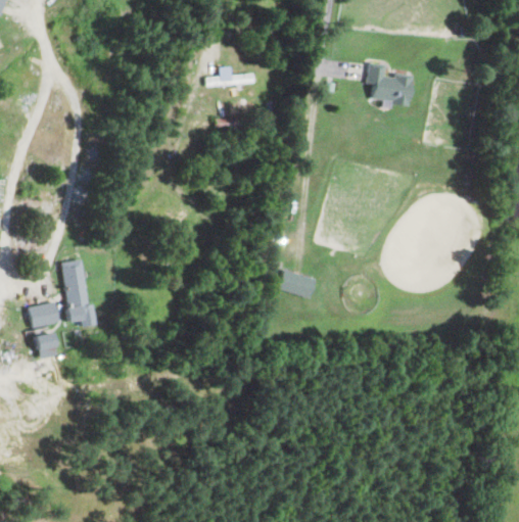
[(412,76),(396,74),(395,77),(384,76),(385,63),(369,62),(367,84),(374,85),(373,100),(409,104),(412,76)]
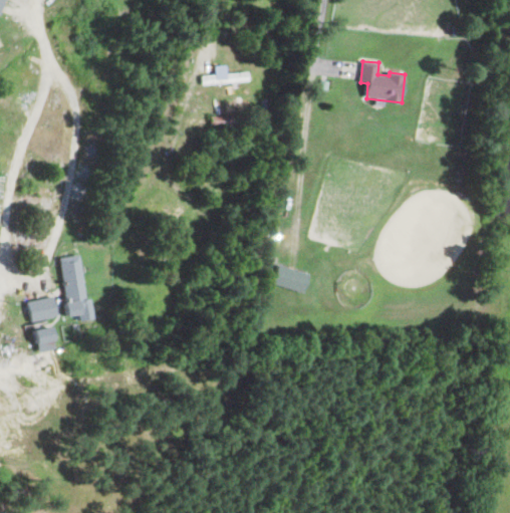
[(216,75),(203,76),(203,84),(249,82),(249,72),(227,73),(227,65),(215,65),(216,75)]
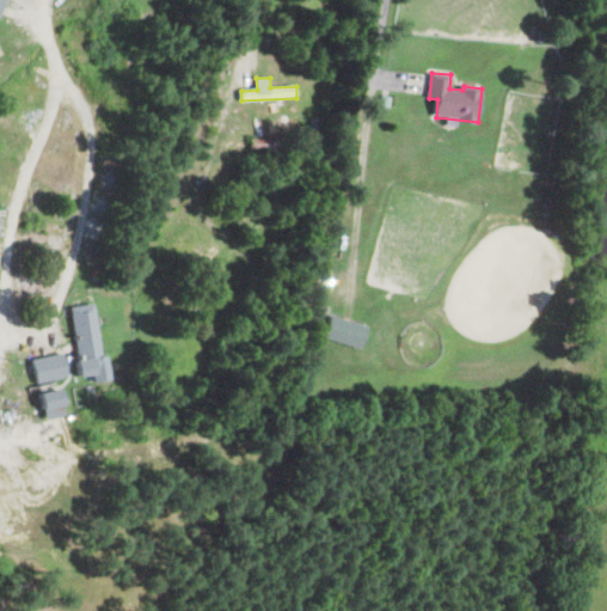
[(81,377),(93,374),(94,380),(108,379),(97,303),(72,306),(81,377)]
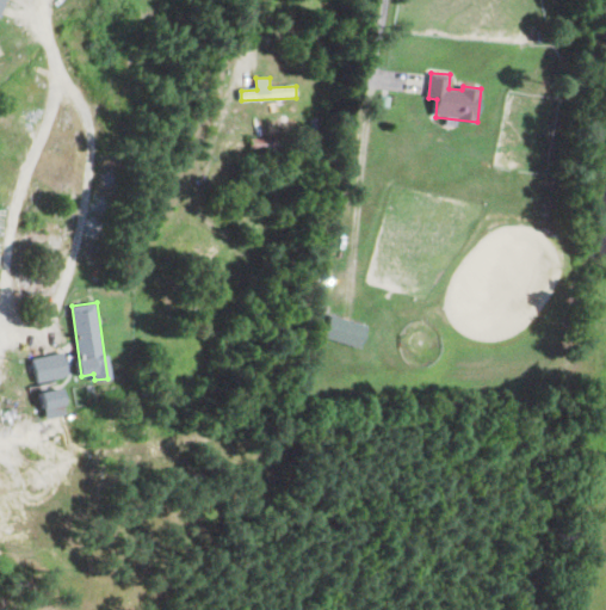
[(368,326),(333,314),(326,337),(360,347),(368,326)]
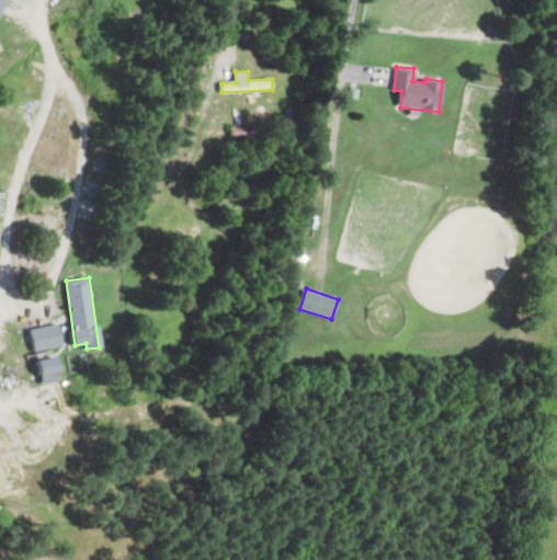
[(63,344),(58,323),(31,329),(35,350),(63,344)]
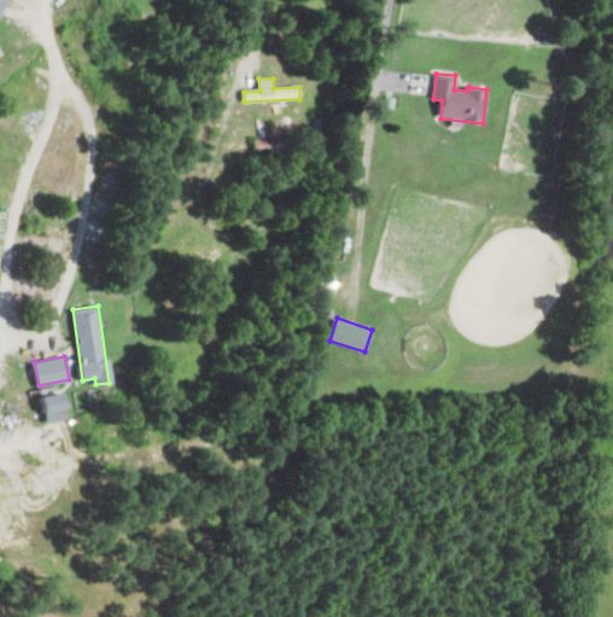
[(42,395),(47,423),(66,419),(62,391),(42,395)]
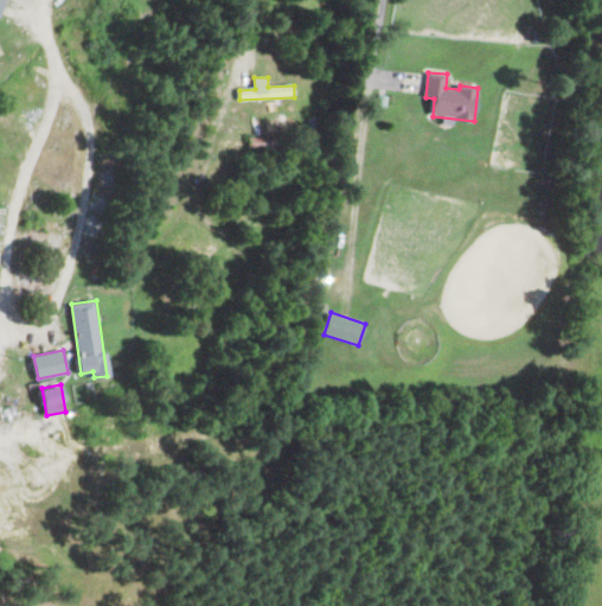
All buildings are outlined.
